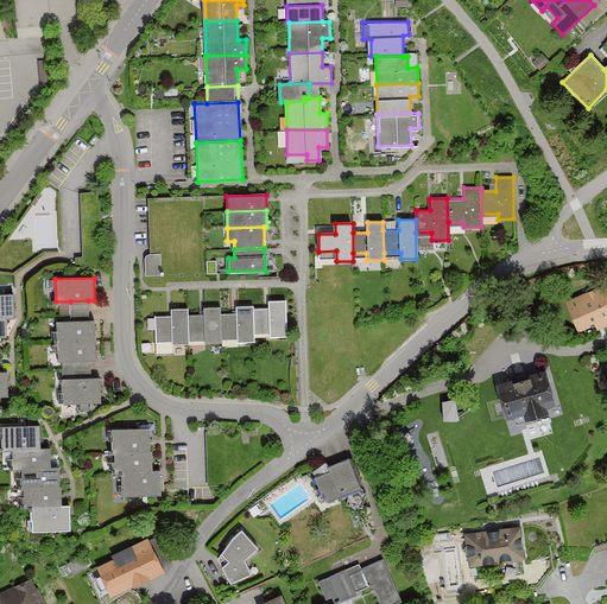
[(606,305),(599,287),(569,302),(583,334),(606,322),(606,305)]
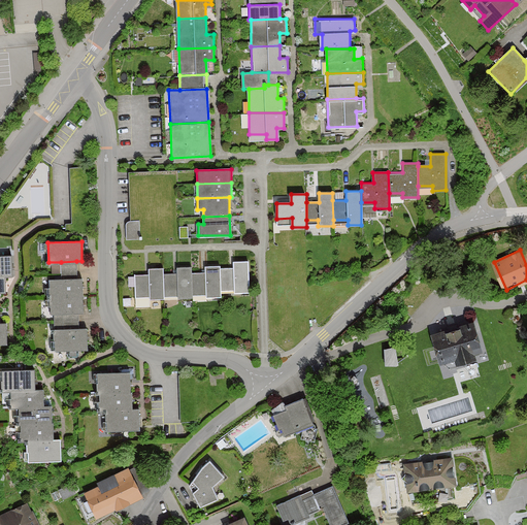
[(0,274),(4,275),(12,275),(11,255),(0,255),(0,274)]
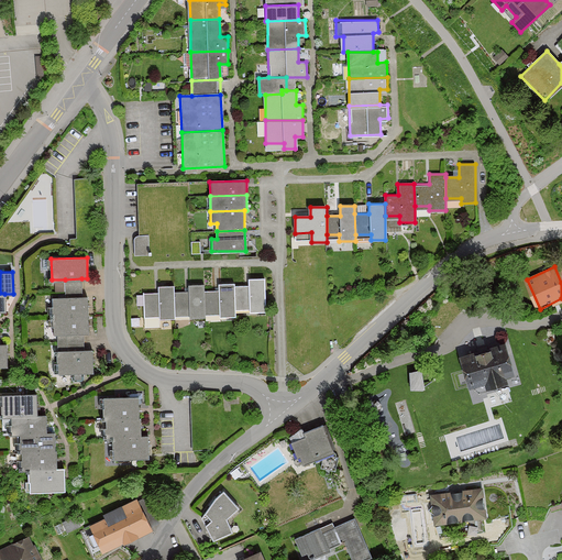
[(248,284),(233,285),(234,308),(249,307),(249,314),(265,313),(264,277),(248,277),(248,284)]
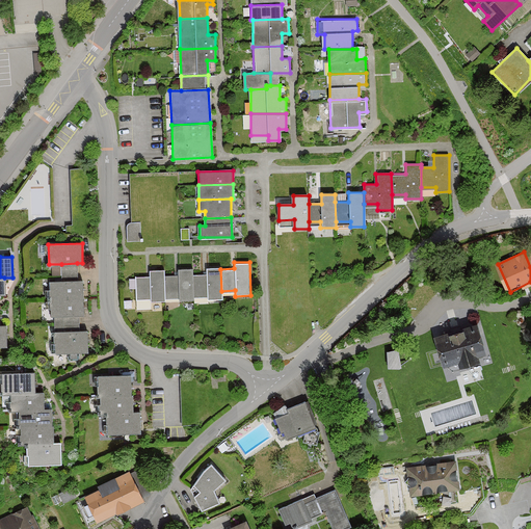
[(77,263),(61,264),(61,281),(77,281),(77,263)]
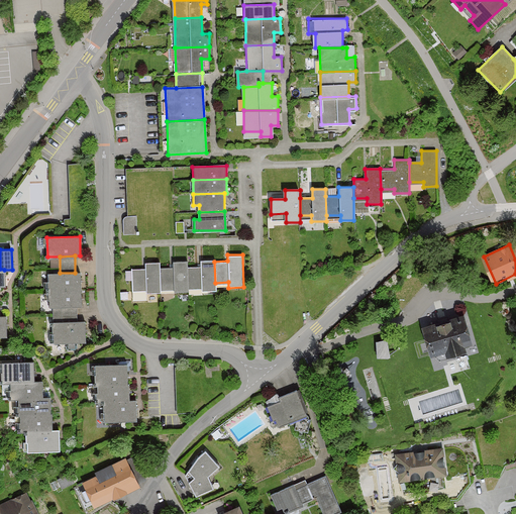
[(199,267),(187,267),(187,288),(202,287),(202,292),(215,292),(215,283),(214,262),(214,260),(199,260),(199,267)]
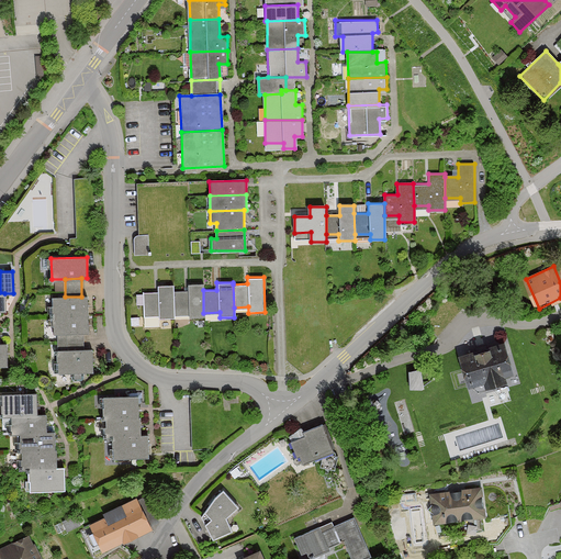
[(188,290),(175,291),(175,314),(189,314),(189,320),(204,319),(203,313),(203,290),(203,283),(188,283),(188,290)]
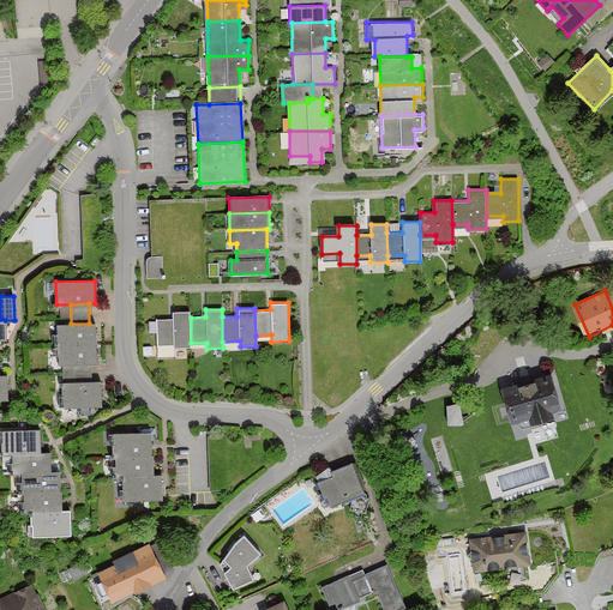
[(173,319),(157,319),(158,344),(175,343),(175,351),(191,351),(191,343),(191,318),(190,312),(173,312),(173,319)]
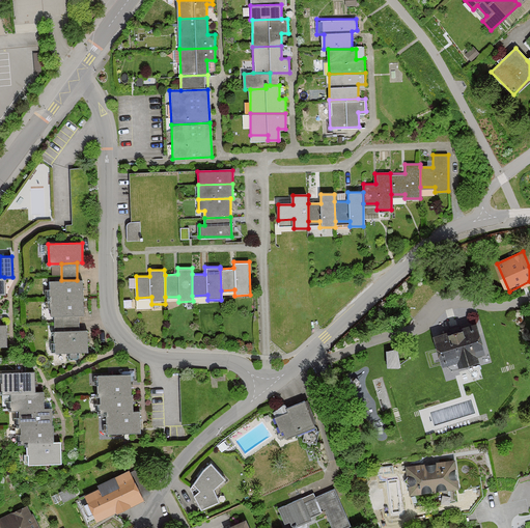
[(77,280),(61,280),(49,281),(50,299),(82,298),(82,280),(77,280)]
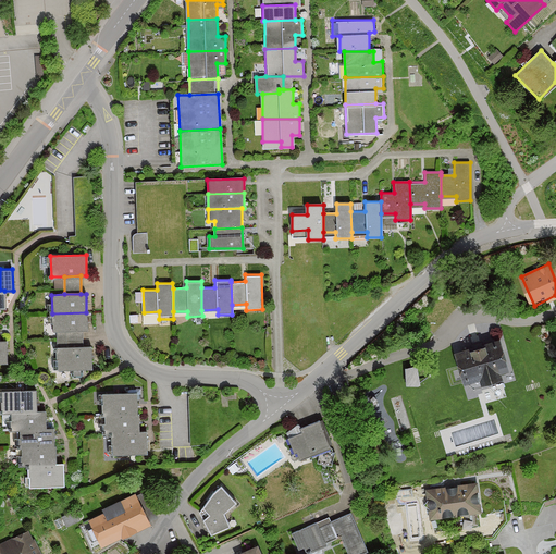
[(86,312),(52,314),(52,332),(59,332),(83,331),(86,331),(86,312)]
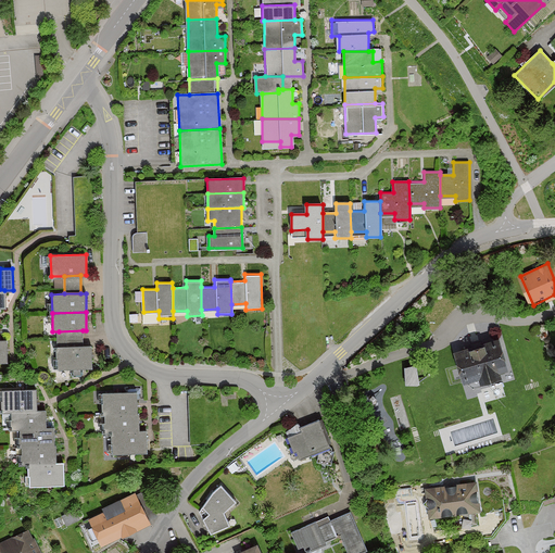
[(83,330),(59,331),(60,346),(84,346),(83,330)]
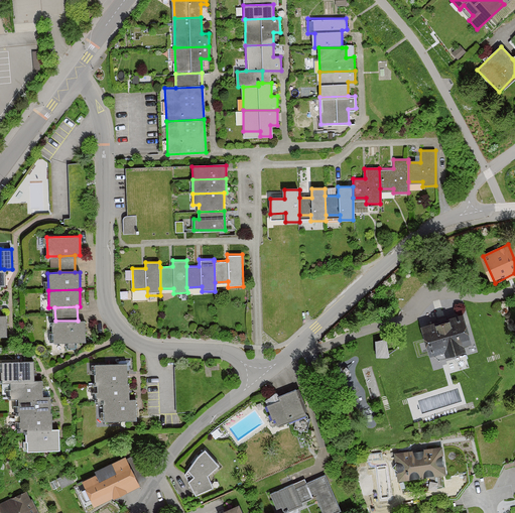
[(460,312),(423,326),(419,328),(429,354),(433,353),(435,357),(444,354),(445,357),(465,351),(463,346),(469,344),(465,334),(468,333),(460,312)]
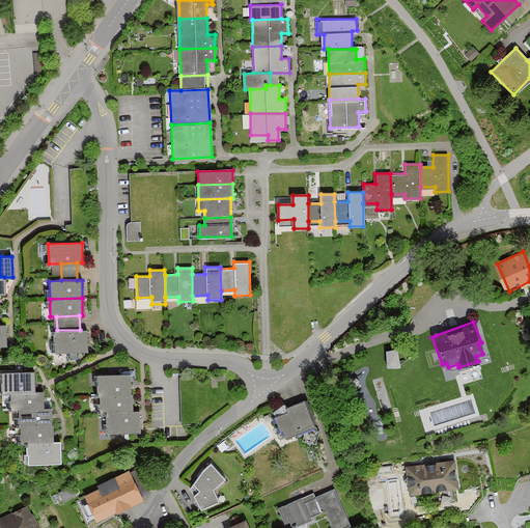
[(80,330),(57,330),(52,331),(52,352),(68,351),(87,351),(87,330),(80,330)]
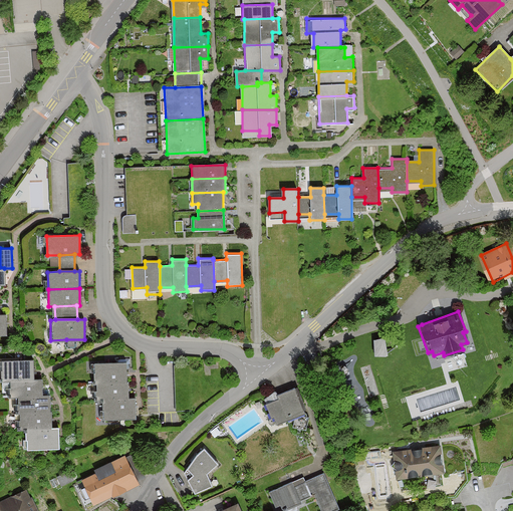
[(374,348),(387,348),(386,330),(374,330),(374,348)]
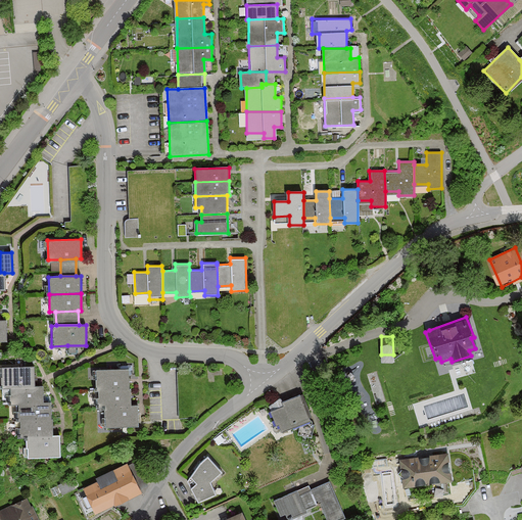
[(2,386),(10,385),(34,385),(33,367),(2,367),(2,386)]
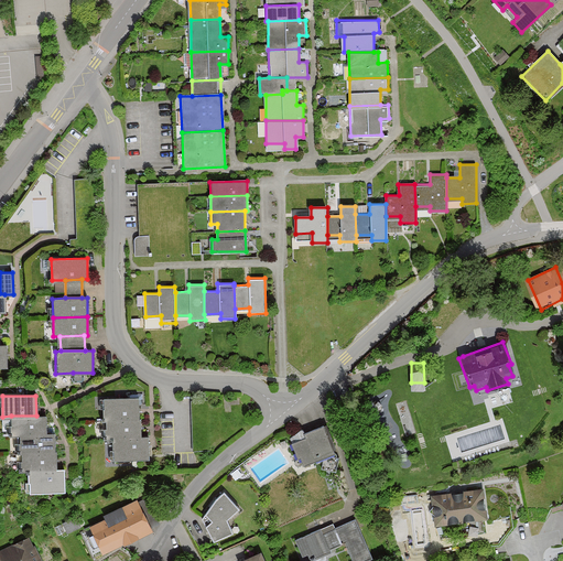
[(106,421),(139,420),(138,398),(101,399),(103,421),(106,421)]
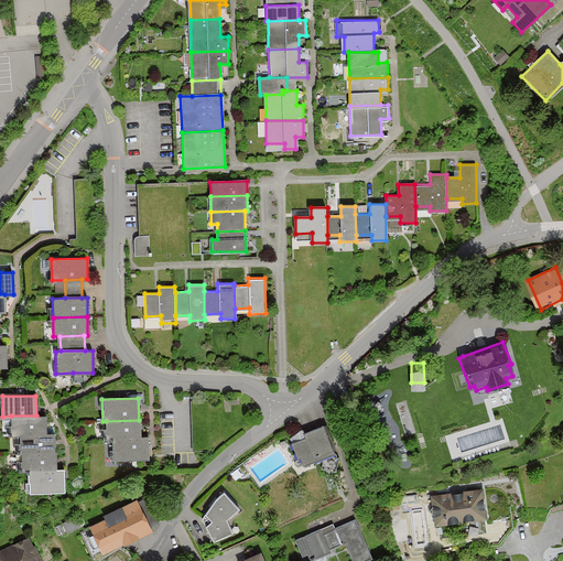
[(21,434),(47,433),(46,416),(36,416),(11,416),(11,434),(21,434)]
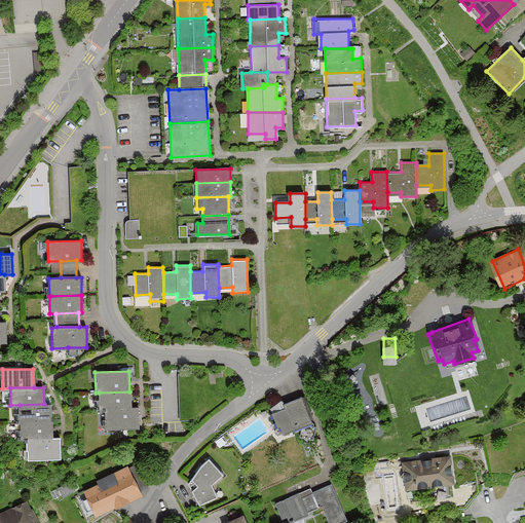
[(107,408),(132,407),(132,391),(129,391),(99,393),(100,408),(107,408)]
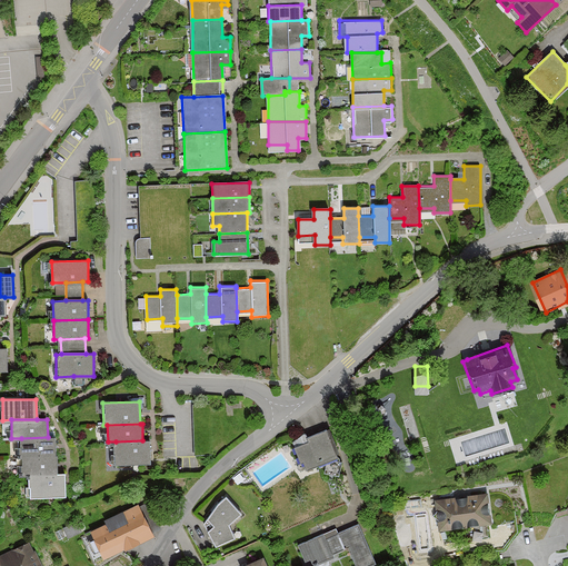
[(308,442),(295,446),(304,472),(337,458),(327,429),(307,437),(308,442)]
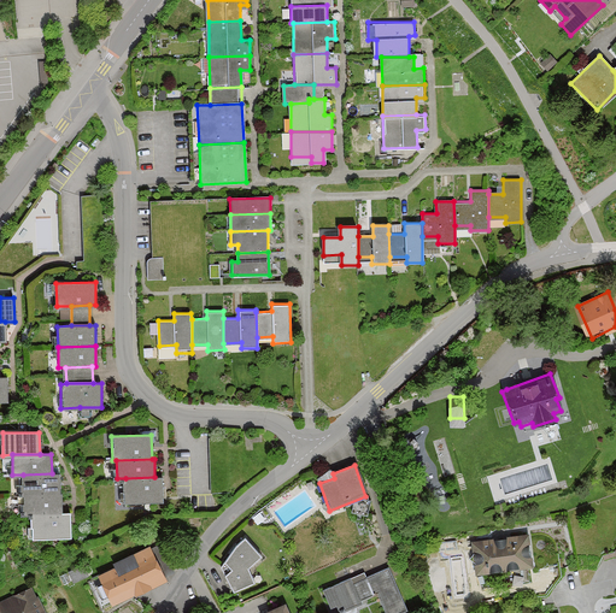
[(23,494),(58,493),(58,473),(52,473),(23,475),(23,494)]
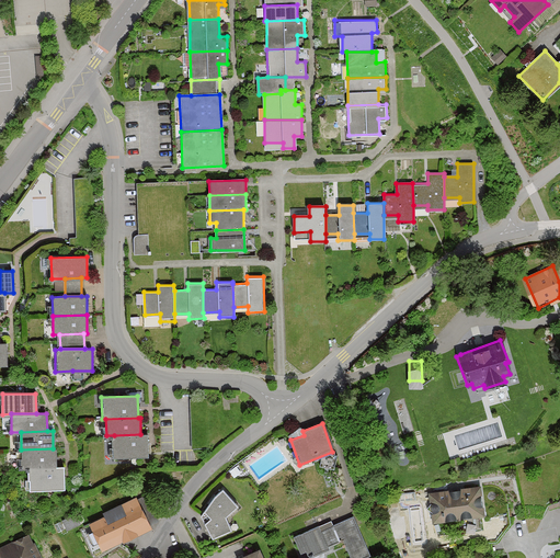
[(114,457),(148,456),(148,434),(140,434),(114,435),(114,457)]
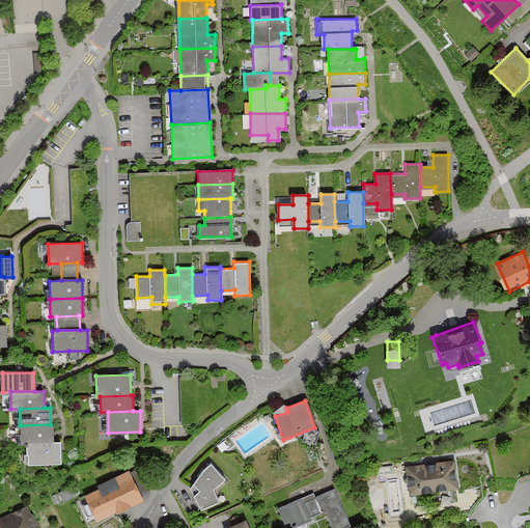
[(26,443),(54,443),(53,424),(50,424),(20,425),(20,443),(26,443)]
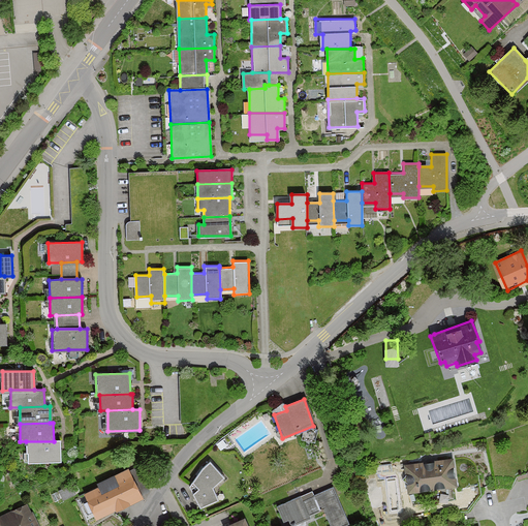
[(54,441),(26,441),(27,460),(59,460),(58,440),(54,441)]
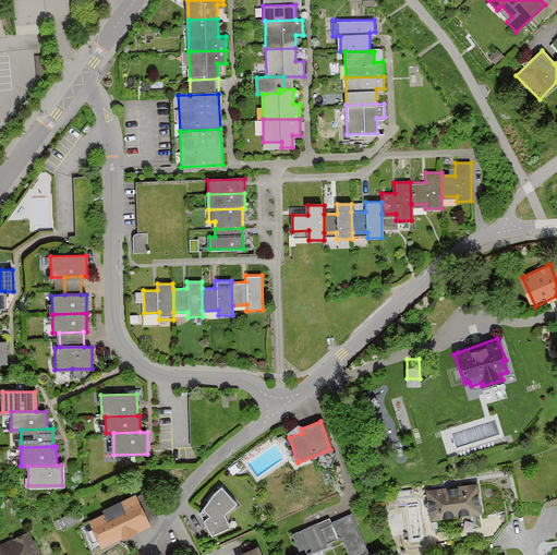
[(480,482),(426,485),(428,517),(482,514),(480,482)]
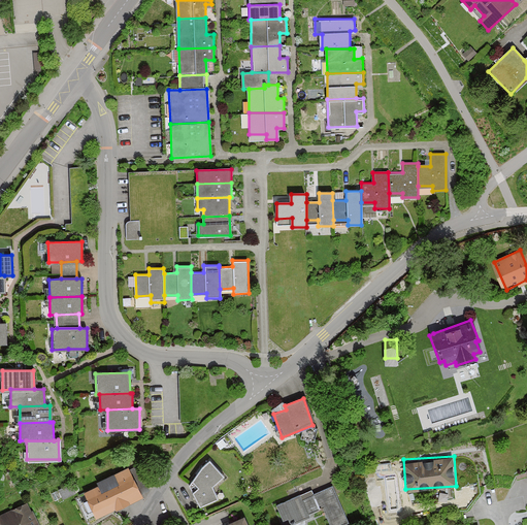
[(223,473),(208,458),(201,464),(189,483),(199,505),(217,497),(211,485),(223,473)]
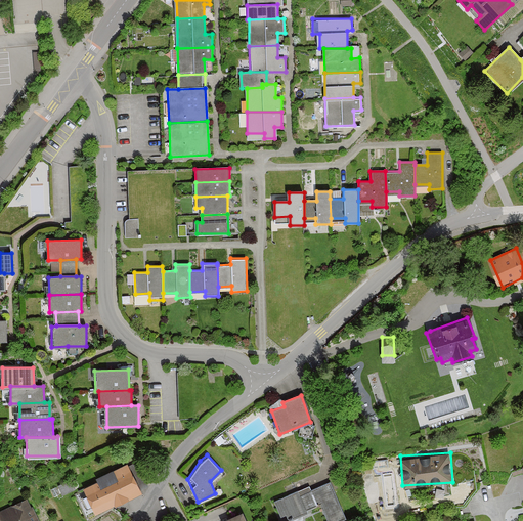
[(126,465),(82,488),(96,516),(140,492),(126,465)]
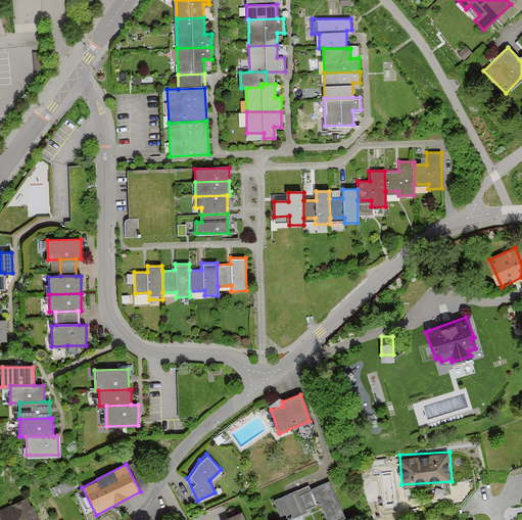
[(310,485),(278,499),(286,519),(320,505),(326,519),(332,519),(344,515),(330,481),(312,489),(310,485)]
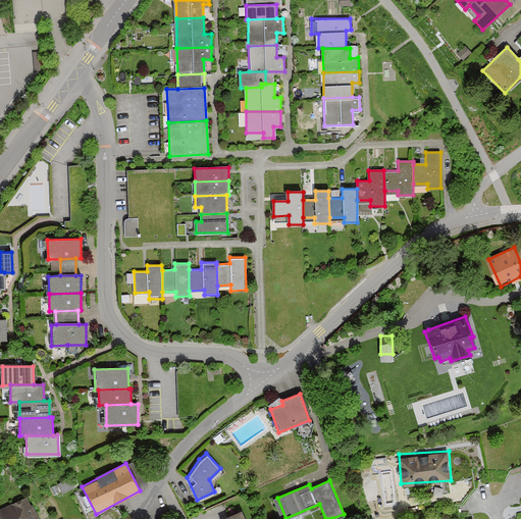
[(38,518),(27,495),(0,508),(0,518),(38,518)]
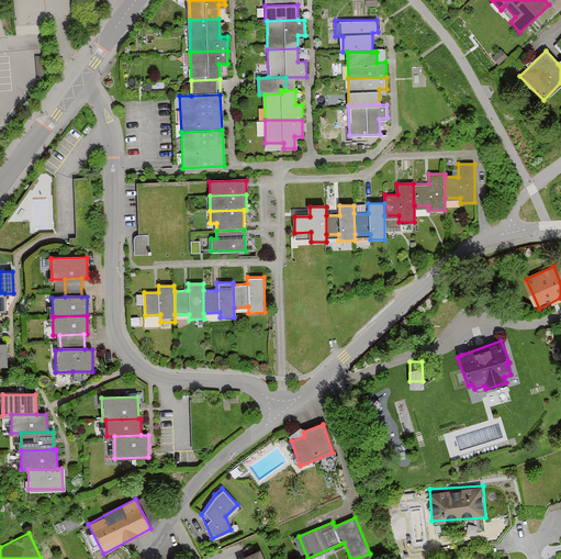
[(265,558),(260,549),(238,558),(265,558)]
